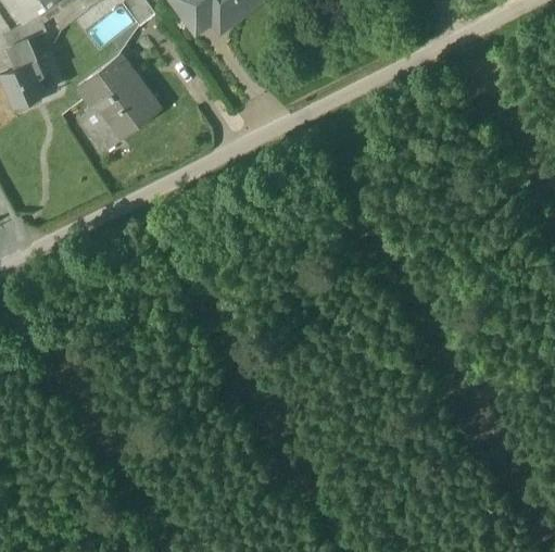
[(57,0),(0,0),(0,13),(11,29),(26,24),(39,13),(57,0)]
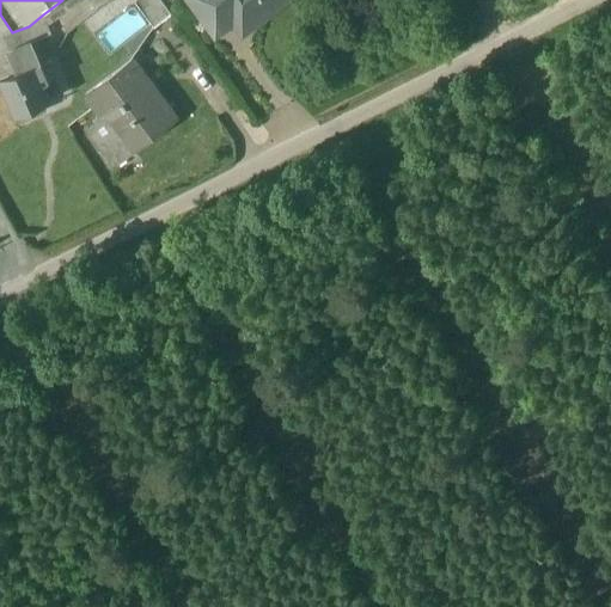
[(173,16),(160,0),(141,0),(136,4),(156,29),(173,16)]
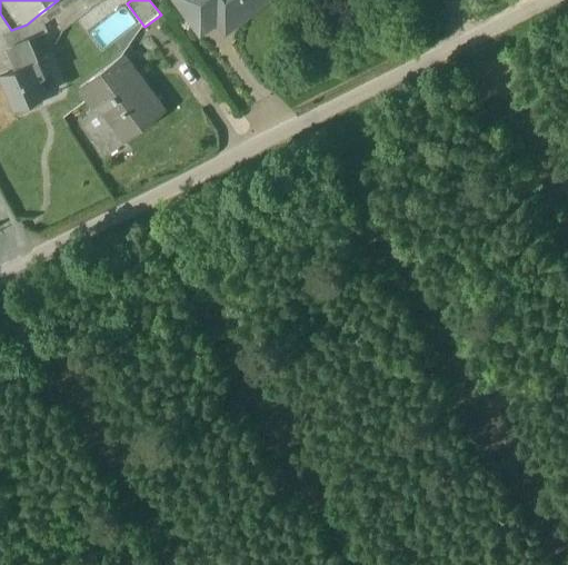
[(218,19),(205,0),(179,0),(201,31),(218,19)]
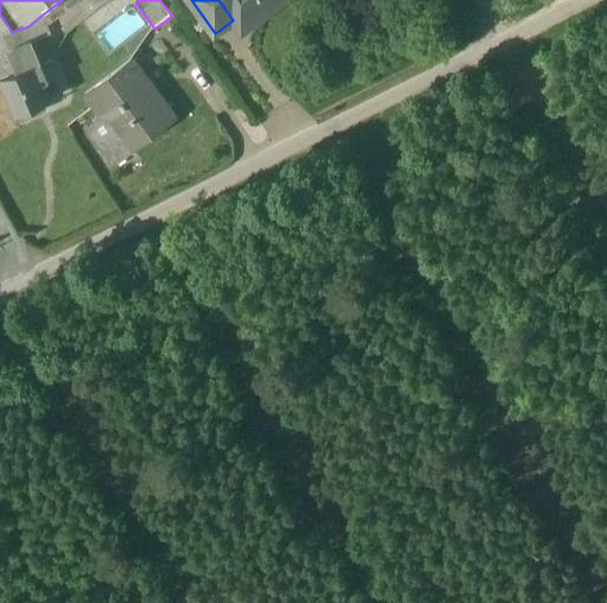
[(219,0),(233,20),(234,19),(235,21),(244,14),(245,17),(255,18),(263,12),(264,16),(283,1),(280,0),(219,0)]
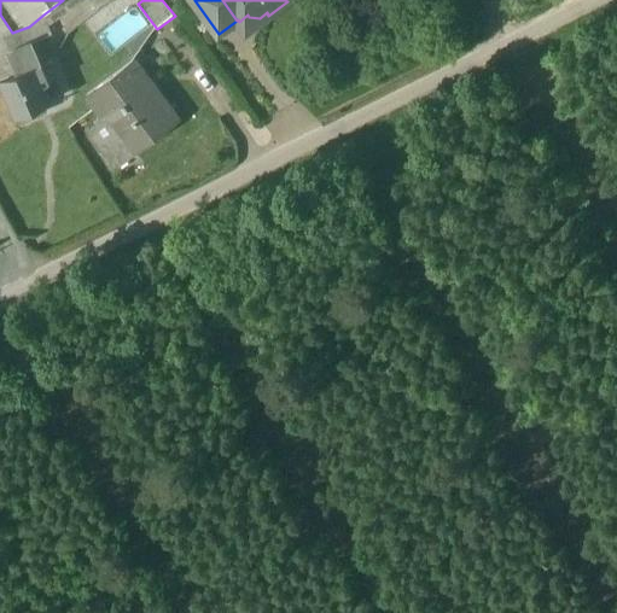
[(0,15),(0,38),(12,33),(0,15)]
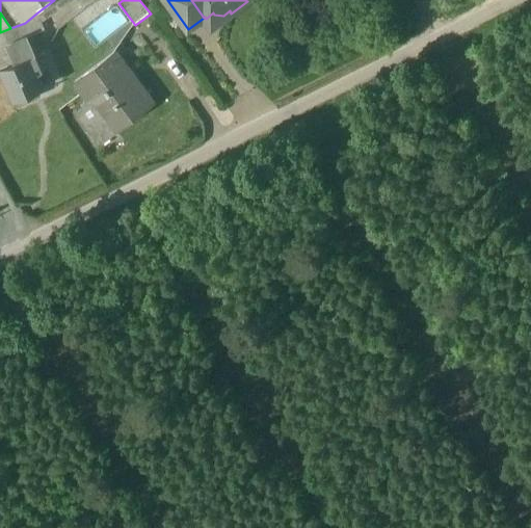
[(10,28),(0,32),(0,67),(15,101),(17,100),(19,106),(45,96),(43,89),(45,88),(38,75),(44,73),(36,56),(42,54),(40,48),(34,50),(29,37),(46,31),(37,12),(25,23),(10,28)]
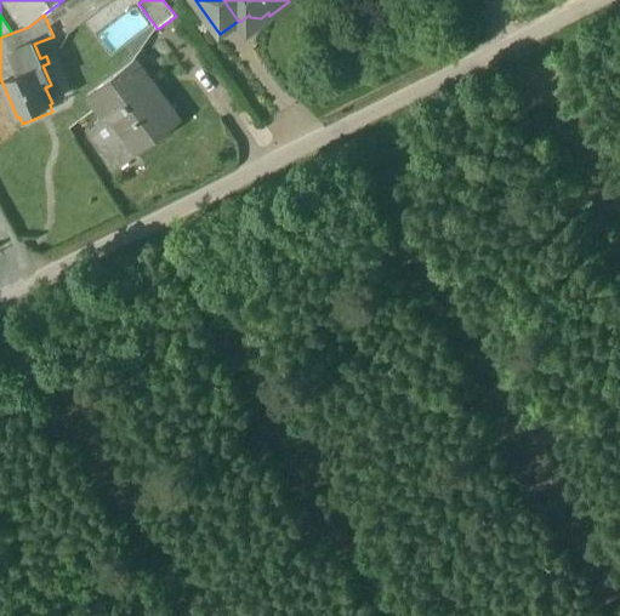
[(180,123),(135,62),(89,96),(107,121),(134,157),(180,123)]
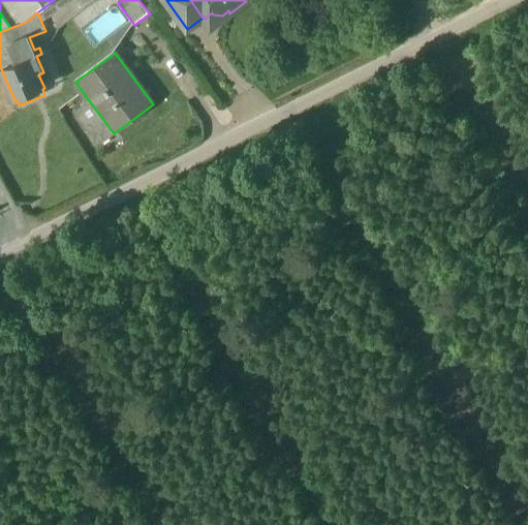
[(4,85),(0,86),(0,112),(13,106),(4,85)]
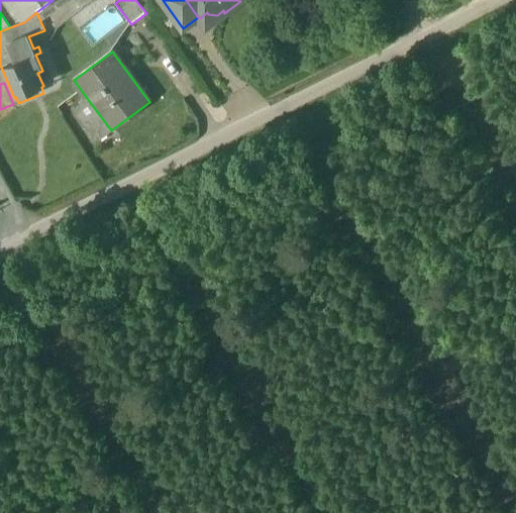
[(111,130),(89,101),(76,110),(98,140),(111,130)]
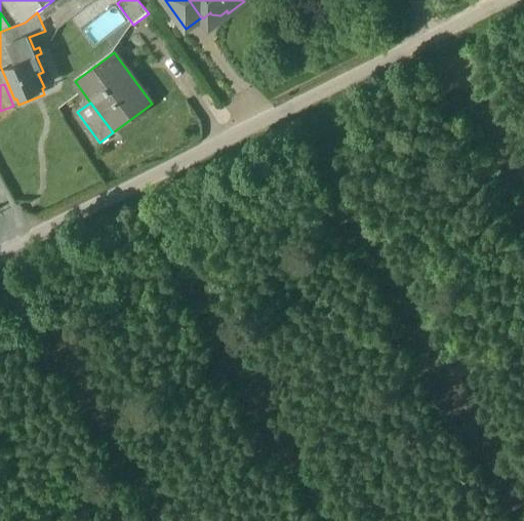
All buildings are outlined.
